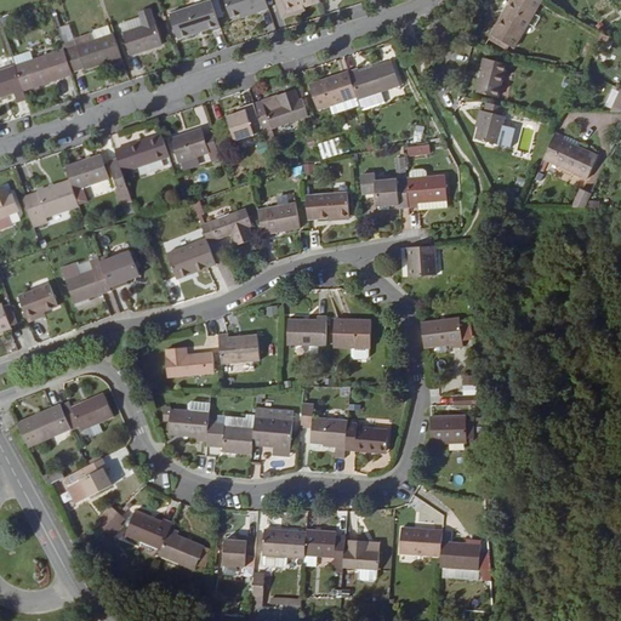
[(268,11),(265,0),(226,0),(232,18),(241,16),(260,10),(260,13),(268,11)]
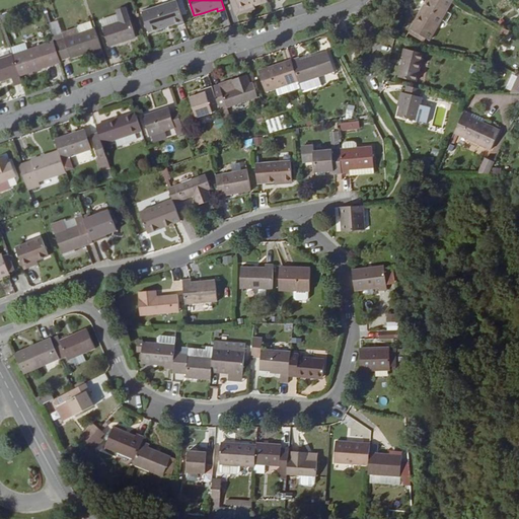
[(267,0),(236,0),(241,11),(268,2),(267,0)]
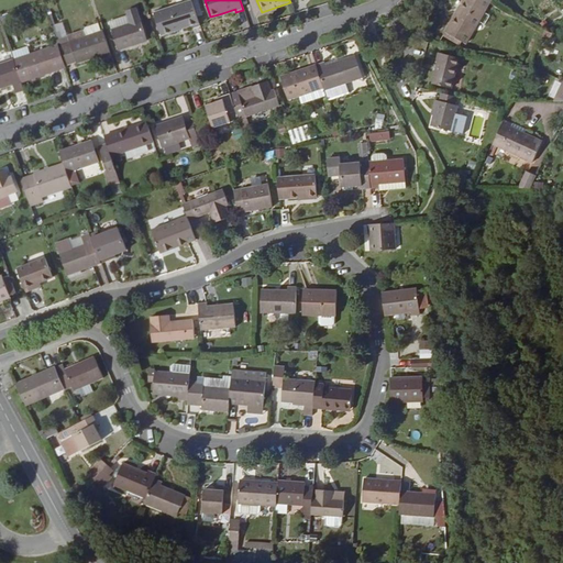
[(490,0),(462,0),(444,32),(465,44),(490,0)]
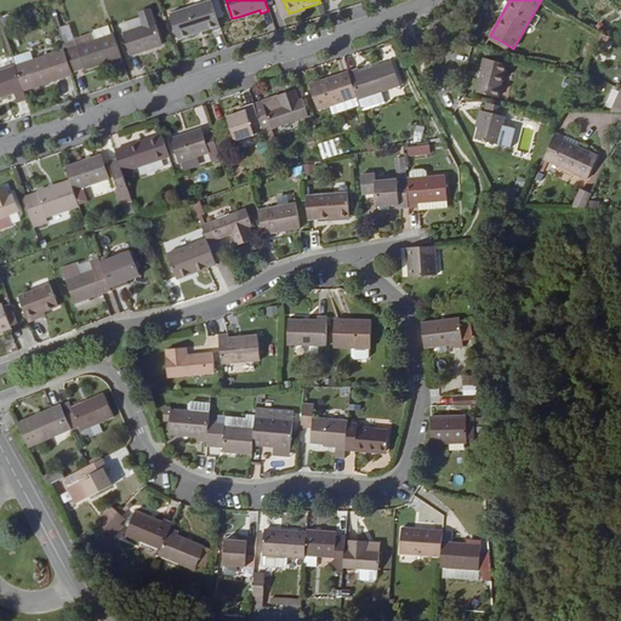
[(222,29),(212,3),(170,16),(178,40),(212,29),(212,33),(222,29)]
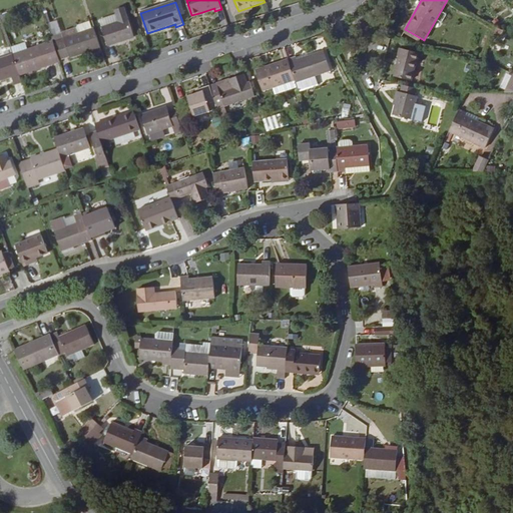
[(116,15),(118,22),(128,19),(124,7),(114,10),(116,15)]
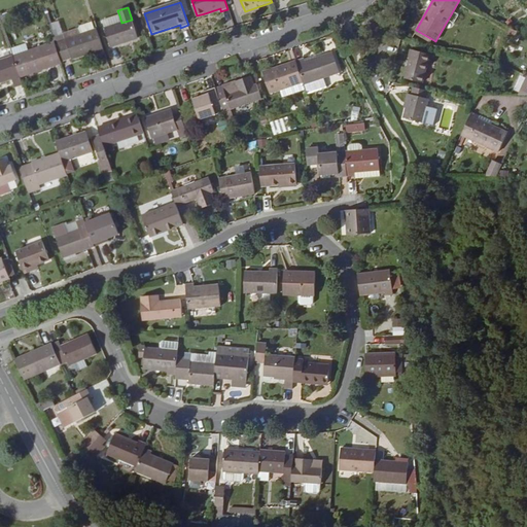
[(103,21),(105,29),(121,23),(119,15),(103,21)]
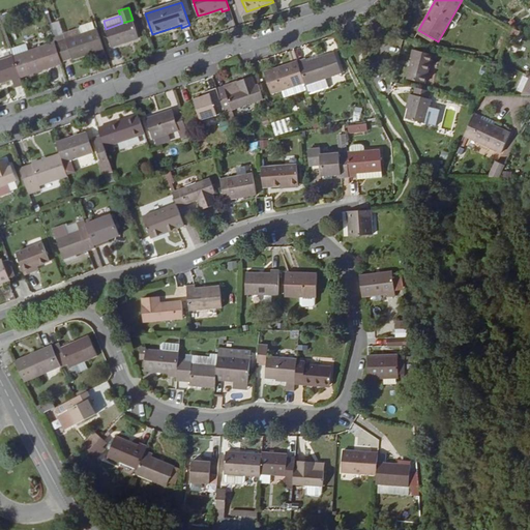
[(122,23),(106,29),(113,48),(139,38),(133,20),(122,23)]
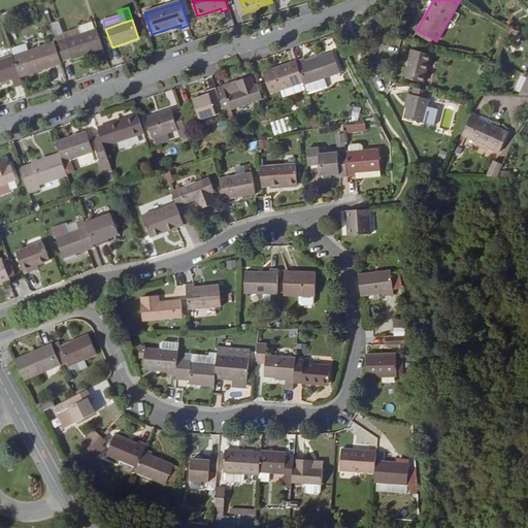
[(97,30),(95,22),(83,26),(79,30),(81,35),(97,30)]
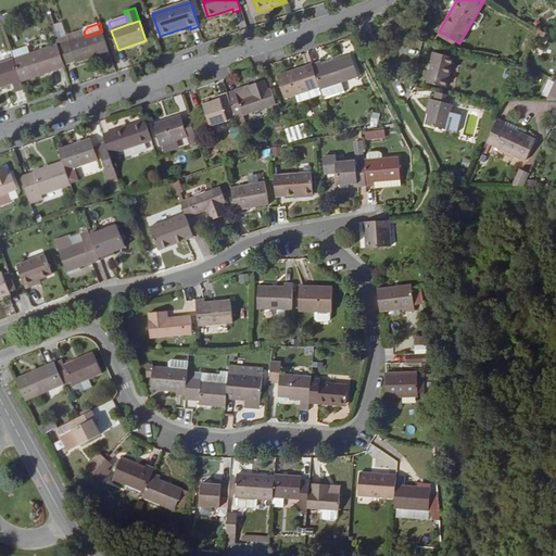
[(539,30),(535,38),(543,41),(546,34),(539,30)]
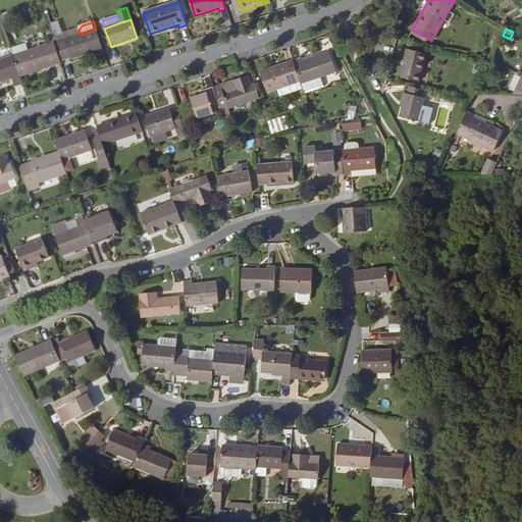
[(81,35),(55,43),(62,63),(96,53),(97,56),(104,53),(96,30),(81,35)]
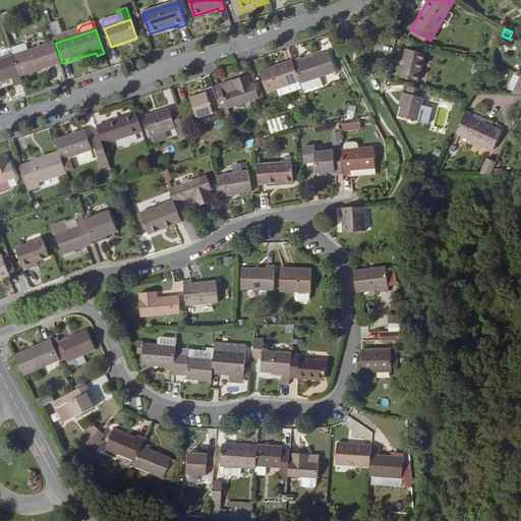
[(336,50),(339,55),(352,49),(346,38),(333,45),(336,50)]
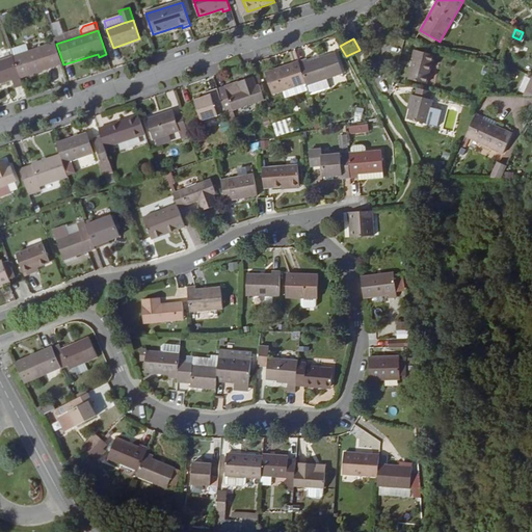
[(63,64),(56,44),(14,58),(21,80),(63,65),(63,64)]
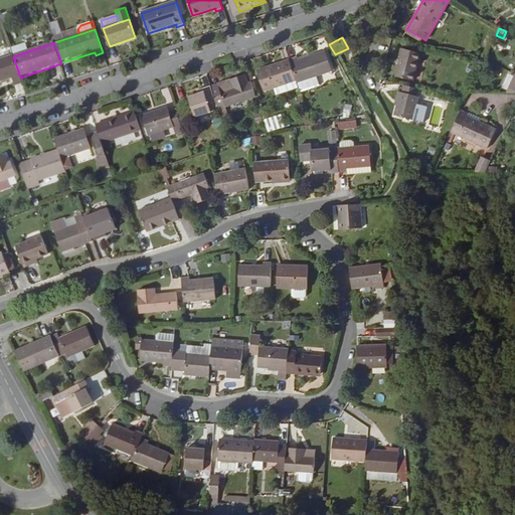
[(419,53),(401,48),(398,57),(400,58),(395,76),(413,80),(419,53)]
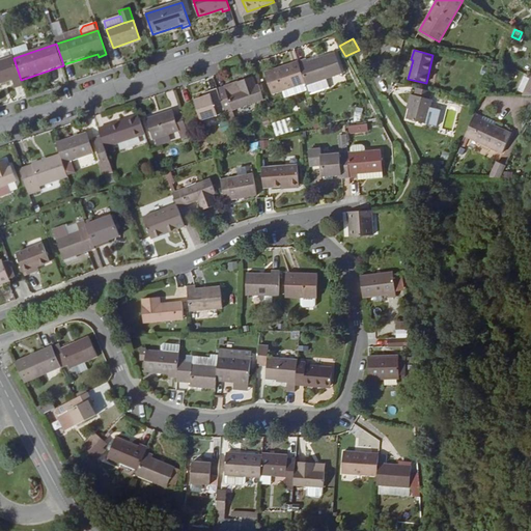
[(342,51),(334,53),(342,74),(353,71),(345,56),(342,51)]
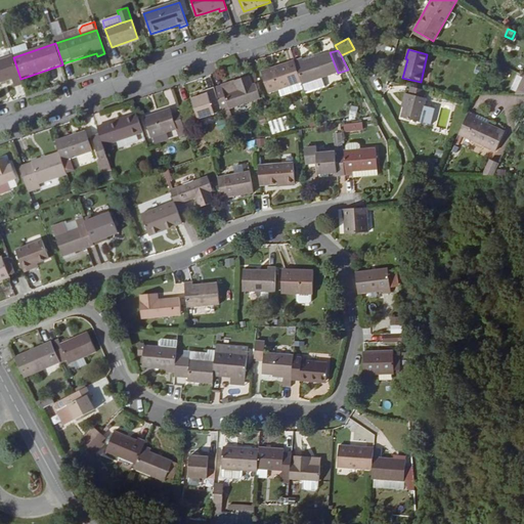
[(302,82),(303,84),(322,78),(338,73),(330,52),(303,60),(302,58),(295,61),(302,82)]
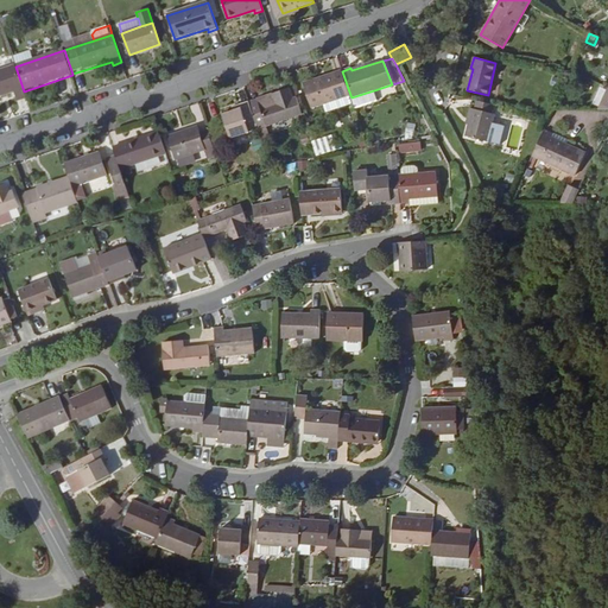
[(16,67),(16,65),(0,70),(0,96),(14,93),(18,102),(27,100),(24,92),(16,67)]
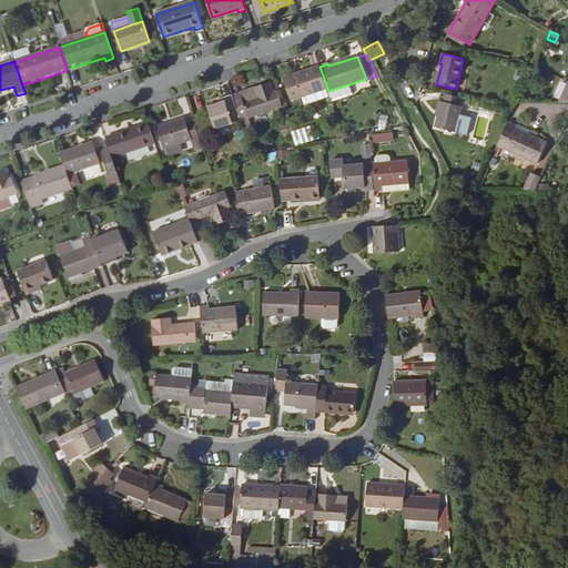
[(327,89),(320,67),(283,78),(290,101),(320,91),(327,89)]
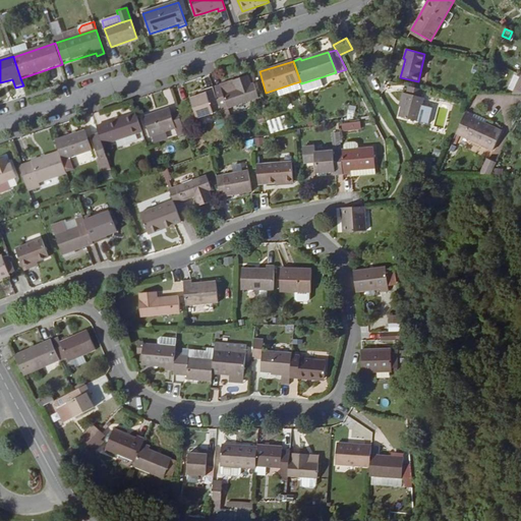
[(258,98),(251,74),(213,88),(220,109),(224,119),(233,116),(230,107),(258,98)]
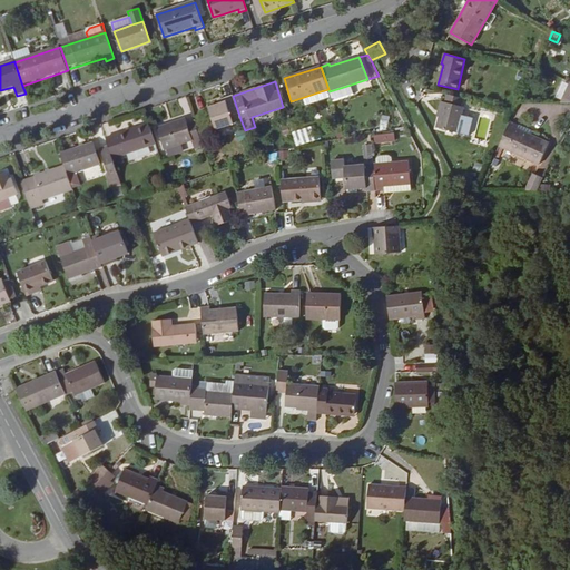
[(351,85),(330,91),(332,99),(353,92),(351,85)]
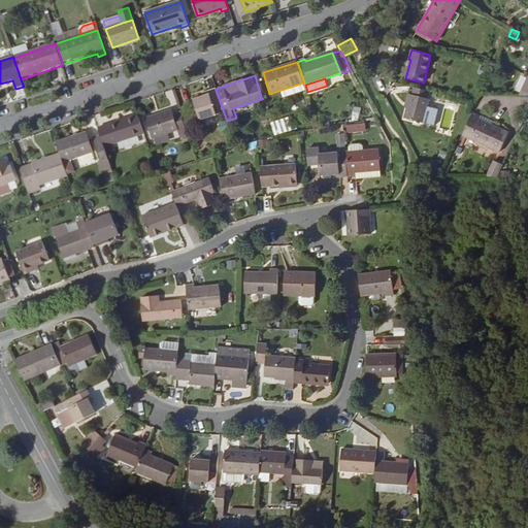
[(297,85),(282,90),(285,97),(299,92),(297,85)]
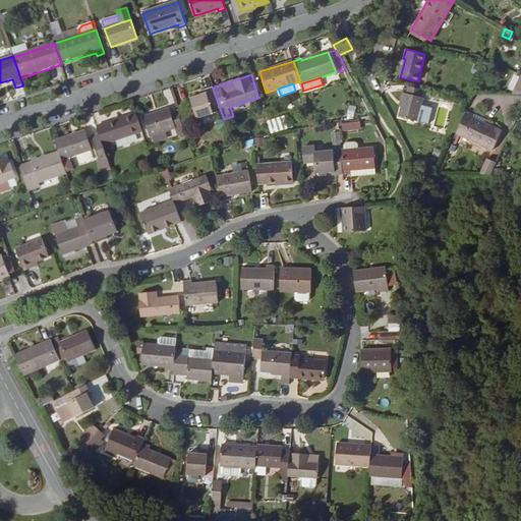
[(423,90),(409,85),(407,95),(403,94),(401,103),(403,103),(399,117),(418,122),(423,98),(421,98),(423,90)]
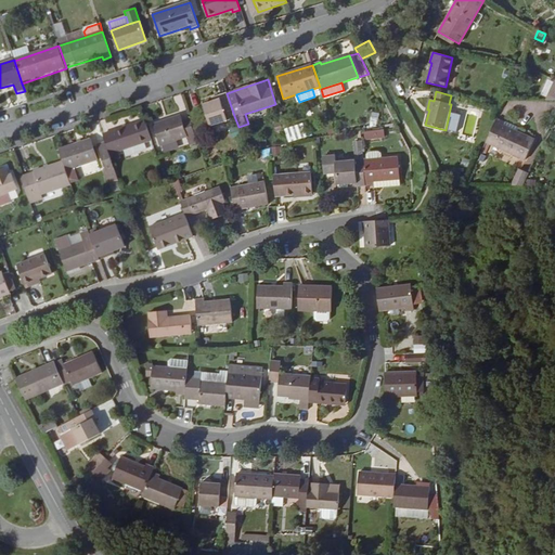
[(234,116),(227,93),(219,95),(220,99),(203,104),(209,127),(228,121),(228,119),(234,116)]
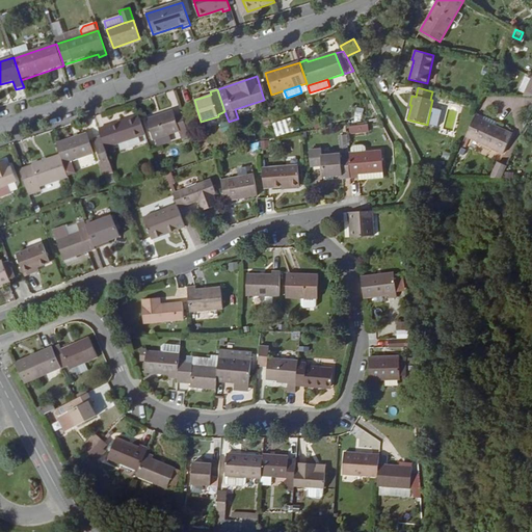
[(190,137),(182,114),(176,116),(174,111),(148,120),(155,140),(179,132),(182,140),(190,137)]
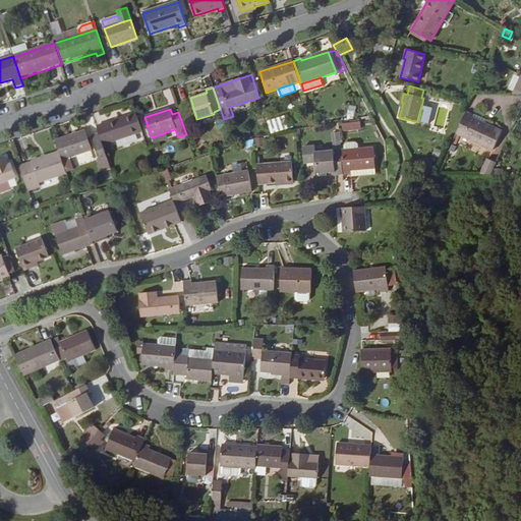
[(466,111),(456,133),(494,151),(502,131),(485,123),(472,118),(474,115),(466,111)]
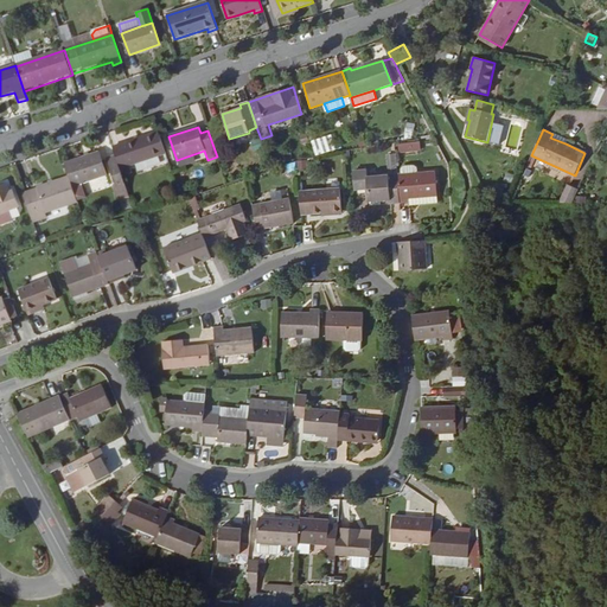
[(166,154),(159,132),(129,142),(136,164),(166,154)]
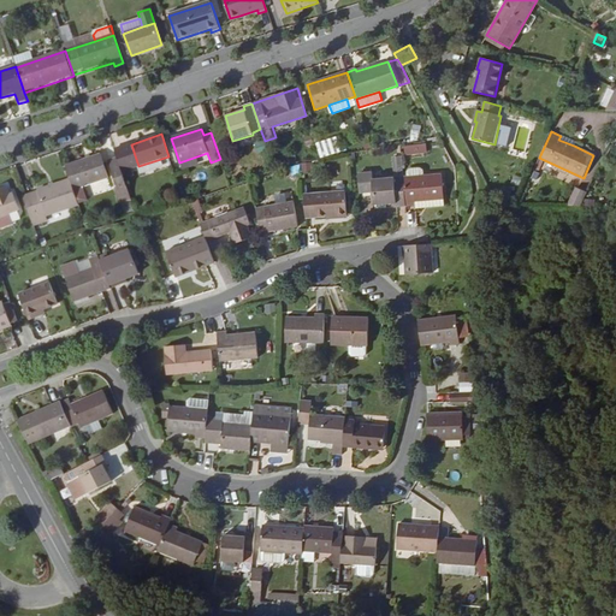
[(558,140),(574,146),(575,143),(561,136),(558,140)]
